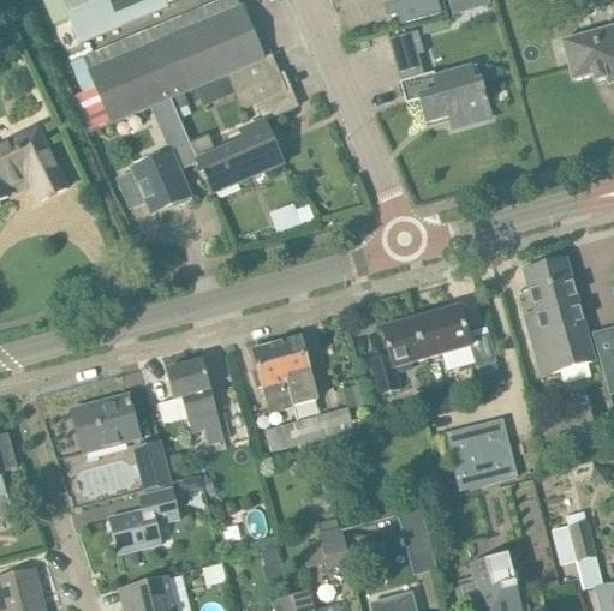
[(49,0),(52,5),(64,0),(82,42),(170,6),(168,5),(179,0),(49,0)]
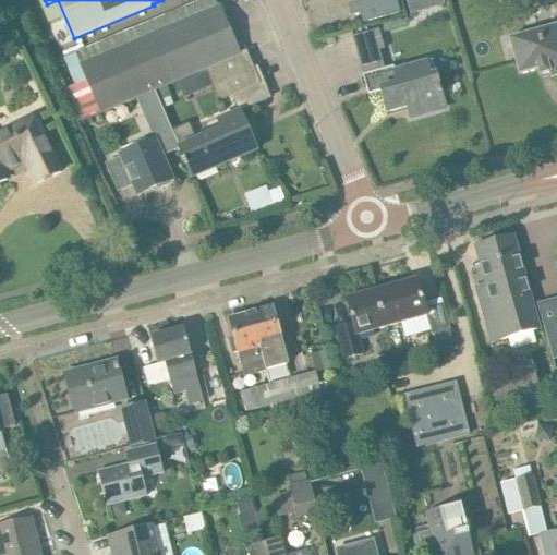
[(352,0),(349,1),(352,13),(361,10),(363,20),(401,9),(399,0),(352,0)]
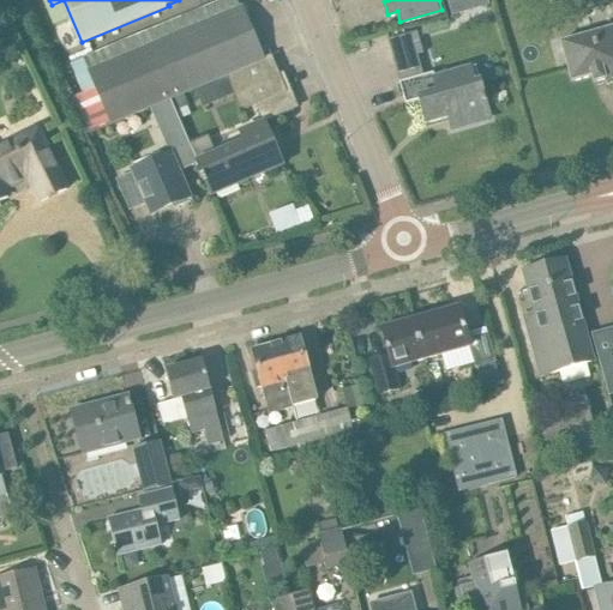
[(450,0),(452,10),(490,2),(490,0),(450,0)]
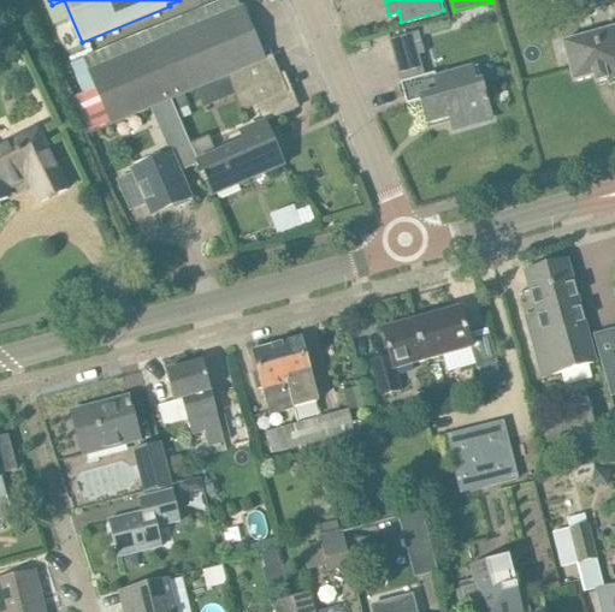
[(262,119),(265,119),(258,101),(290,88),(273,52),(265,55),(248,17),(94,81),(95,85),(74,95),(88,131),(111,122),(152,105),(172,96),(172,97),(229,75),(243,110),(256,104),(262,119)]
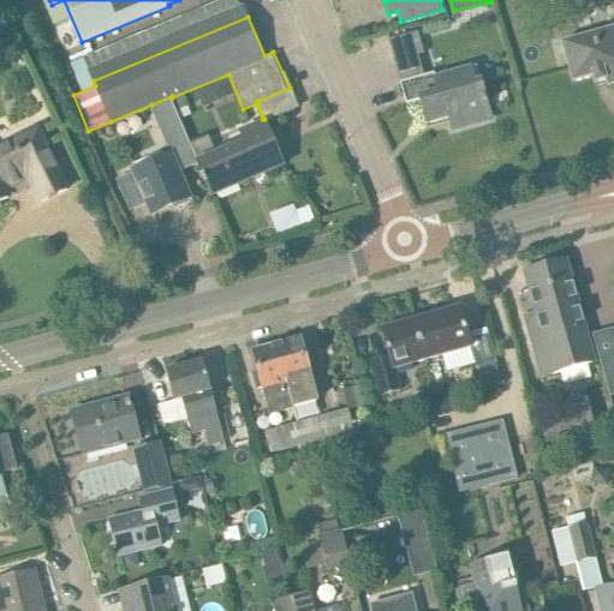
[(613,24),(562,40),(573,78),(594,72),(596,79),(608,76),(609,81),(613,79),(613,24)]
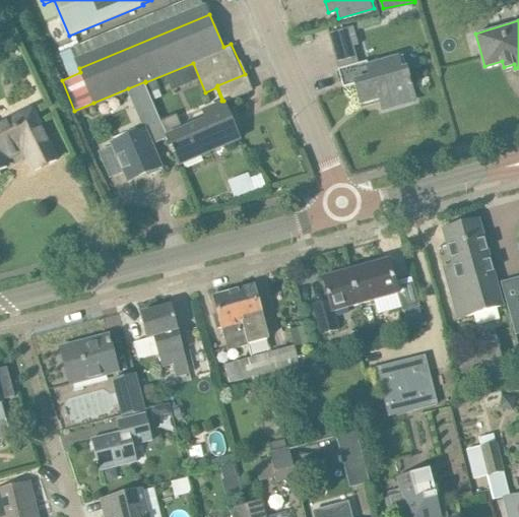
[(352,24),(329,30),(334,50),(358,43),(352,24)]
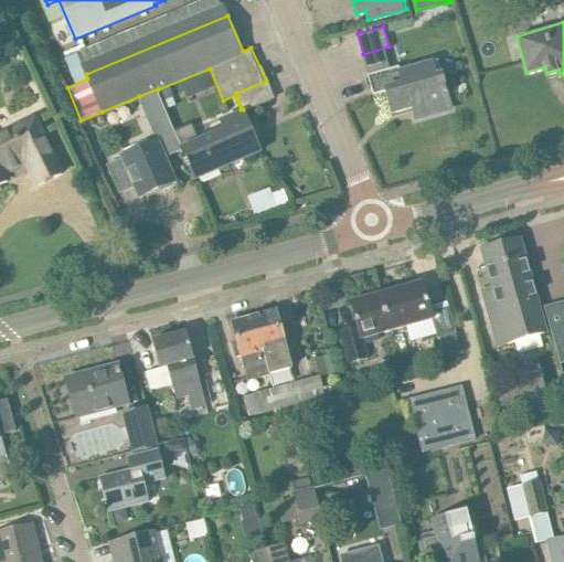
[(433,60),(401,69),(400,65),(369,73),(373,92),(386,88),(393,110),(413,105),(416,116),(451,106),(443,72),(437,73),(433,60)]
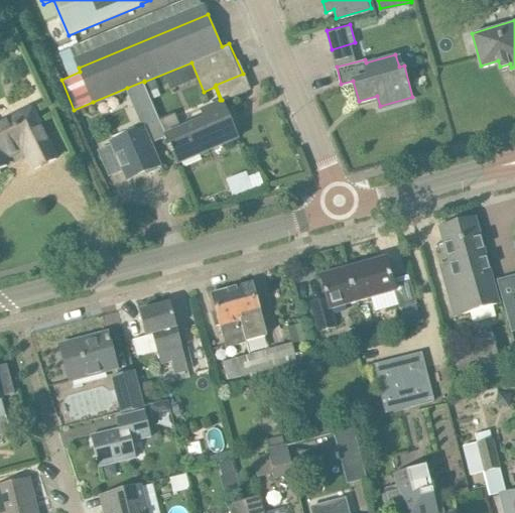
[(166,134),(160,118),(159,119),(144,82),(144,81),(127,88),(145,128),(101,147),(112,172),(124,167),(128,175),(146,168),(147,171),(160,165),(150,141),(166,134)]
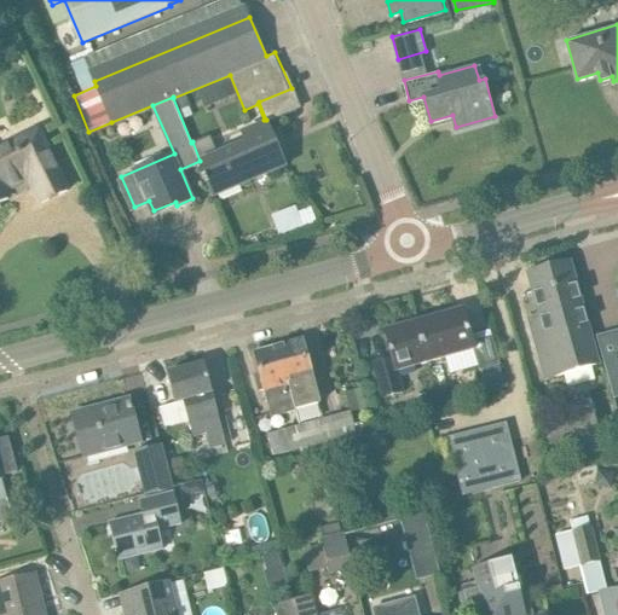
[(286,163),(266,120),(264,120),(241,129),(244,140),(217,151),(211,134),(192,141),(200,161),(214,193),(286,163)]
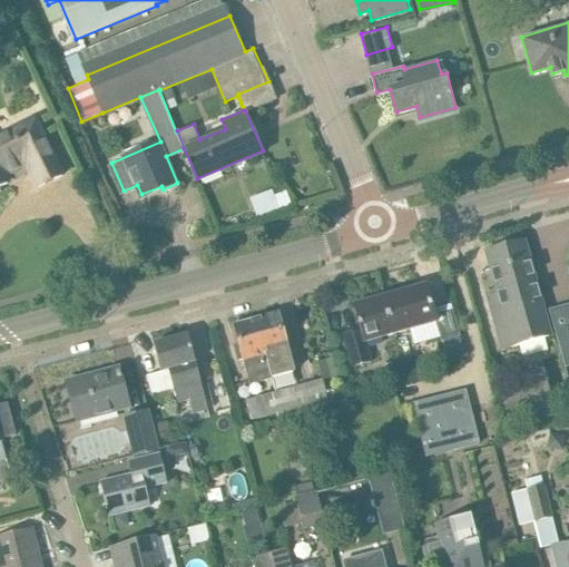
[(38,119),(0,137),(0,183),(8,179),(3,168),(25,157),(38,184),(62,172),(38,119)]
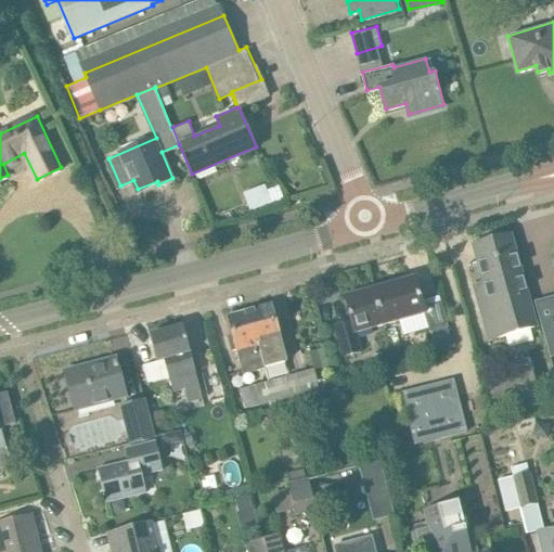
[(489,336),(532,324),(507,235),(473,245),(484,283),(475,285),(489,336)]
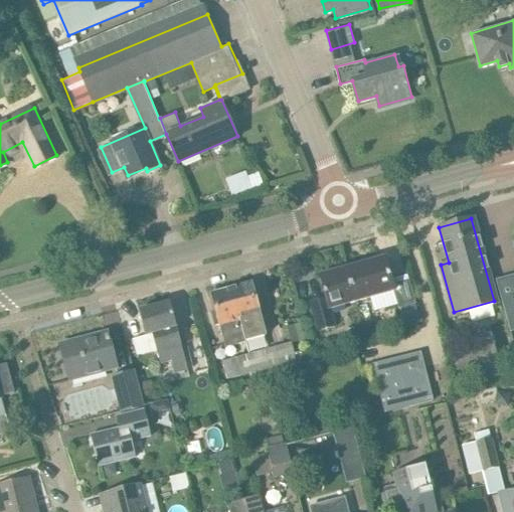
[(390,279),(384,258),(344,268),(354,301),(394,290),(399,307),(414,303),(406,274),(390,279)]
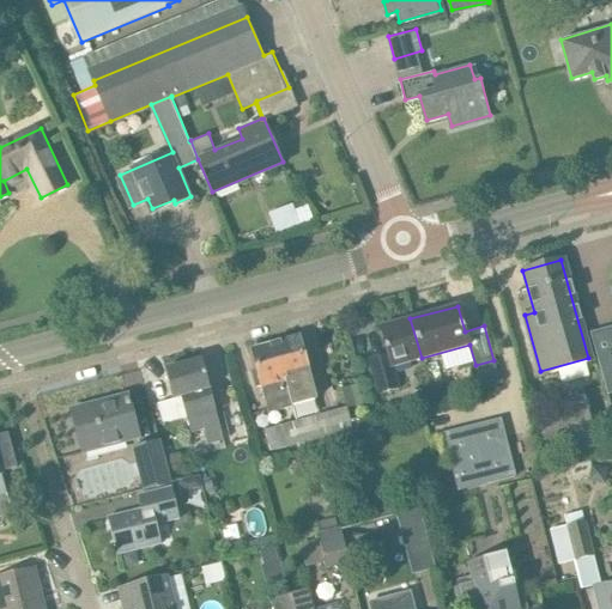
[(422,358),(410,318),(379,328),(386,354),(367,359),(376,394),(398,388),(392,366),(422,358)]
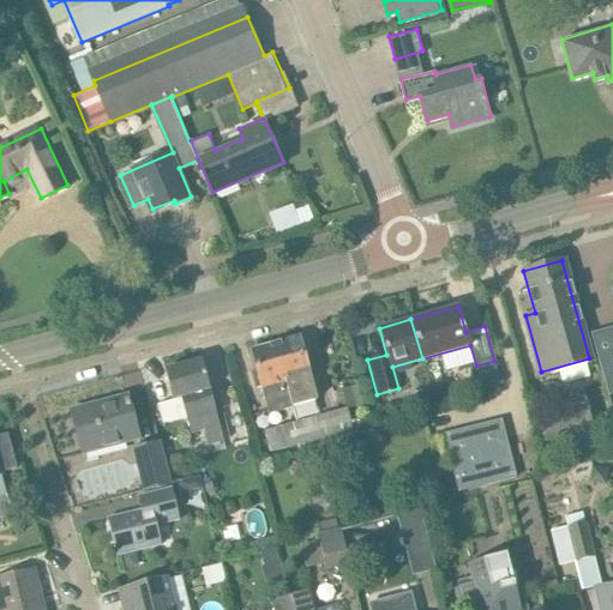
[(320,412),(299,337),(275,343),(276,344),(272,345),(278,362),(283,361),(288,379),(286,380),(293,405),(294,405),(299,418),(296,420),(304,446),(371,427),(367,414),(352,418),(348,405),(320,412)]
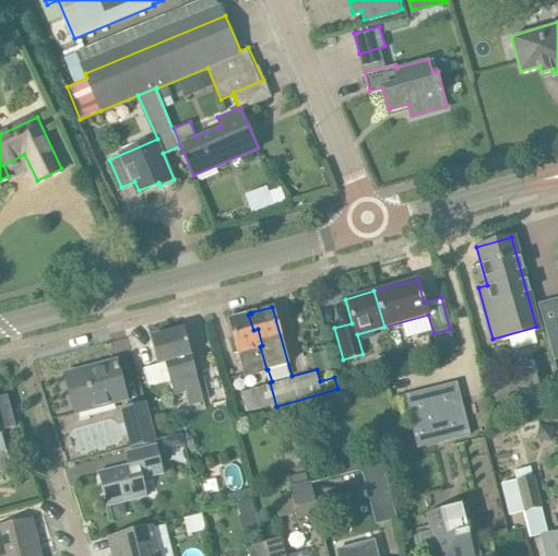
[(250,312),(230,318),(236,338),(230,339),(234,352),(239,351),(246,375),(266,369),(260,346),(262,345),(258,329),(253,330),(248,315),(251,314),(250,312)]
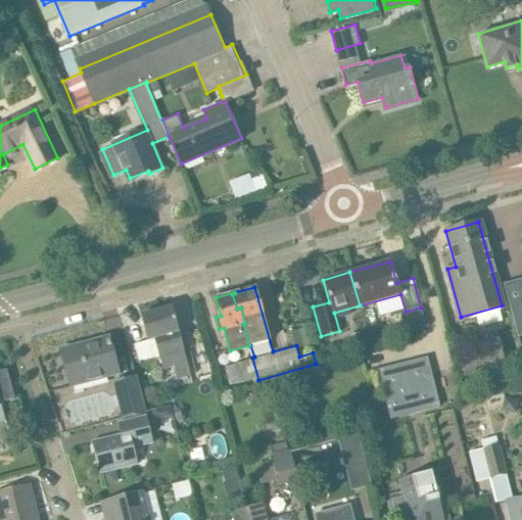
[(521,300),(510,304),(518,334),(521,333),(521,300)]
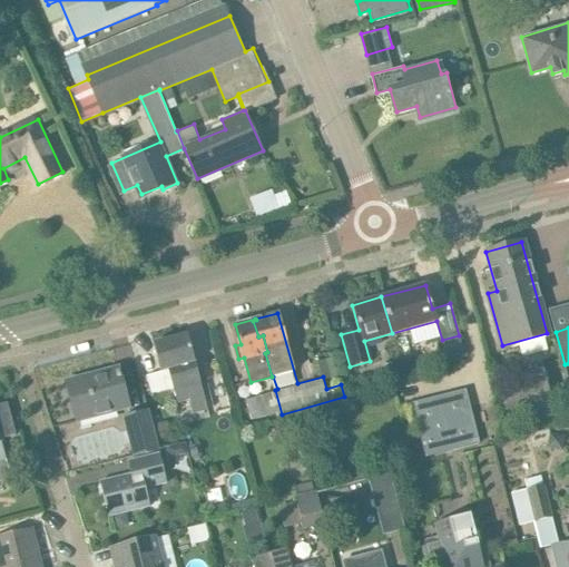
[(188,399),(192,412),(205,409),(185,333),(153,342),(160,370),(167,369),(176,402),(188,399)]
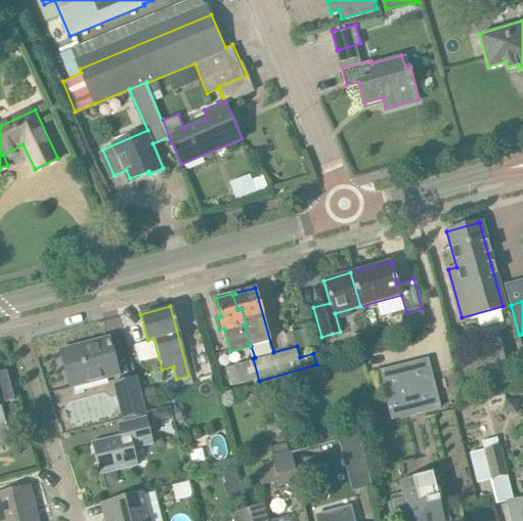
[(60,350),(70,386),(118,374),(109,341),(87,347),(86,344),(60,350)]
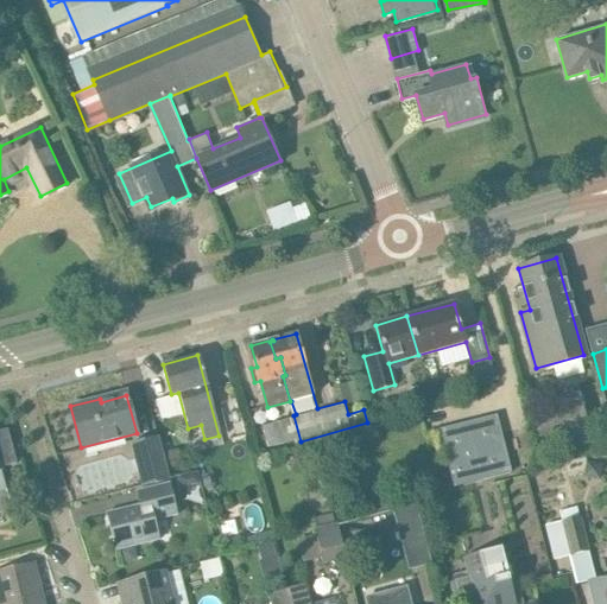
[(585,402),(533,417),(544,453),(594,439),(585,402)]
